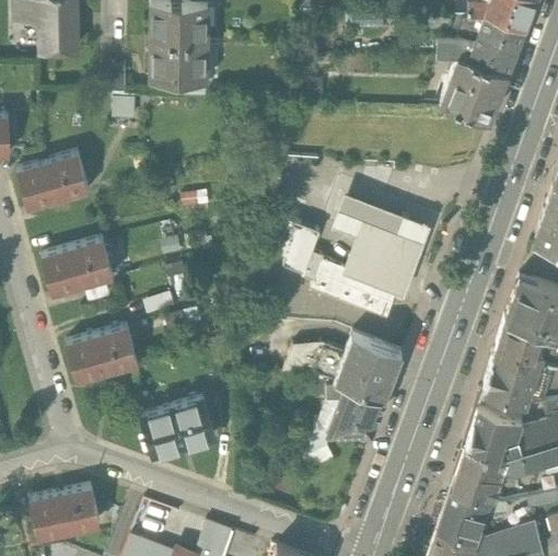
[(16,0),(18,21),(35,21),(41,27),(41,46),(59,45),(64,51),(77,51),(76,0),(16,0)]
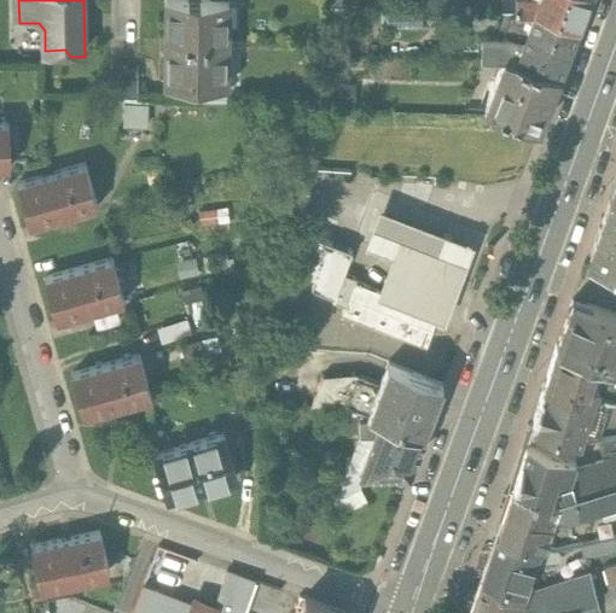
[(518,1),(498,0),(498,7),(504,7),(504,15),(518,16),(518,1)]
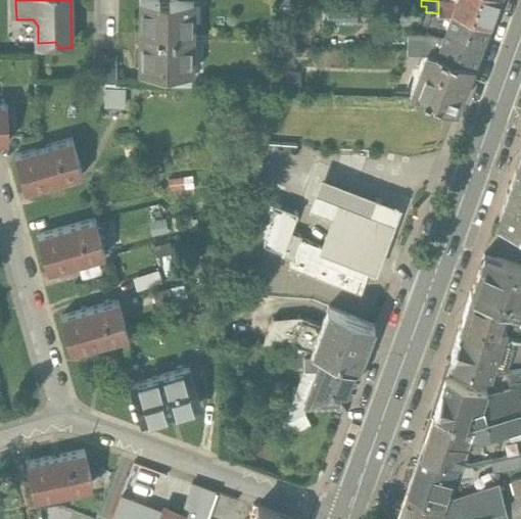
[(500,0),(448,0),(450,1),(459,1),(455,13),(490,27),(500,0)]
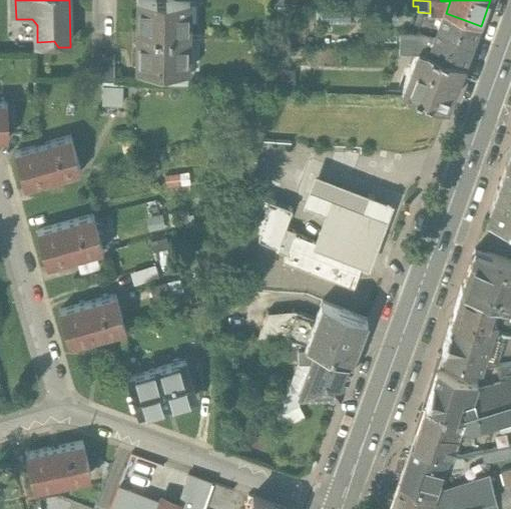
[(441,1),(430,1),(430,13),(446,13),(450,1),(441,1)]
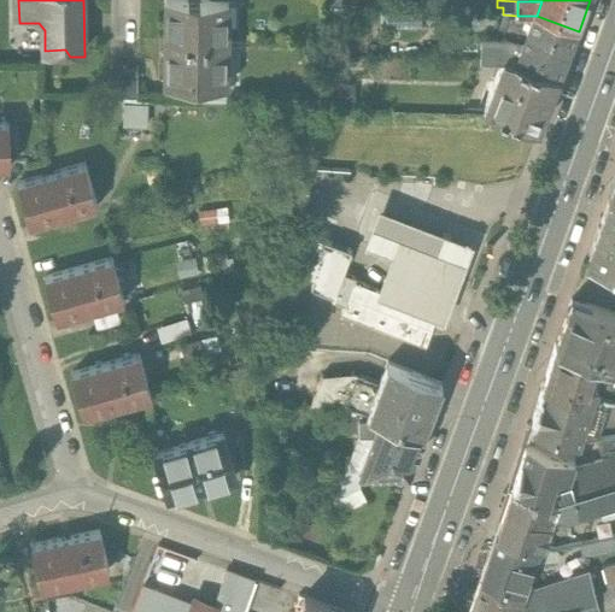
[(227,4),(169,3),(169,47),(226,47),(227,4)]
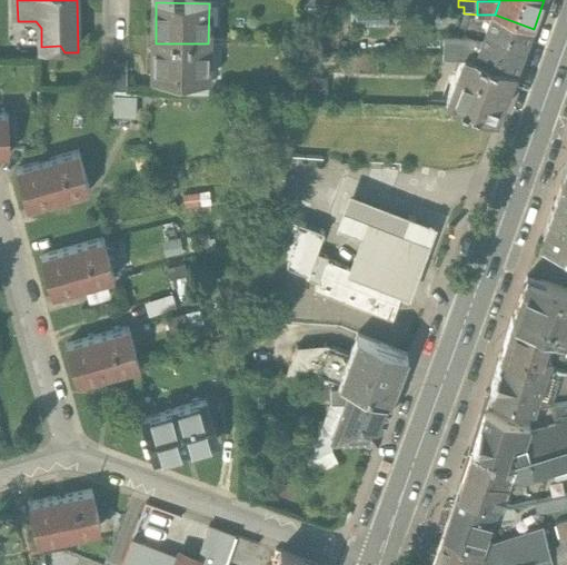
[(483,46),(477,60),(517,75),(534,29),(495,15),(483,46)]
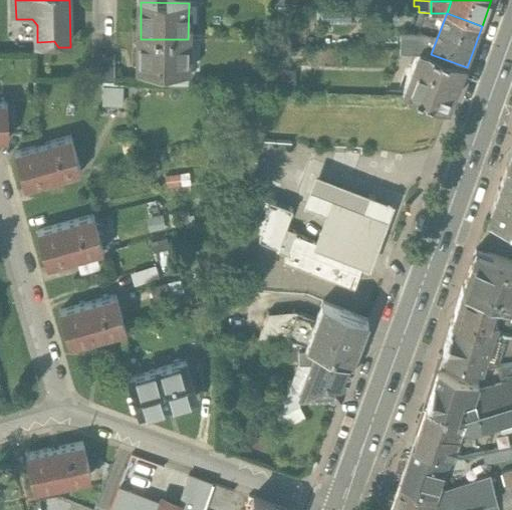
[(420,35),(408,35),(408,45),(402,45),(402,53),(420,54),(420,37),(420,35)]
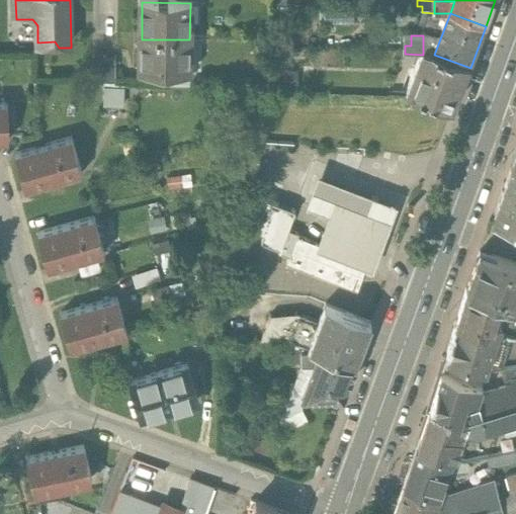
[(439,41),(423,37),(423,55),(424,55),(434,55),(439,41)]
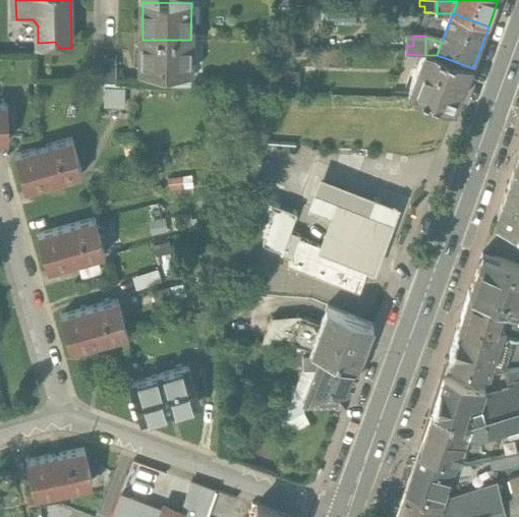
[(190,40),(142,40),(141,75),(193,76),(194,41),(190,40)]
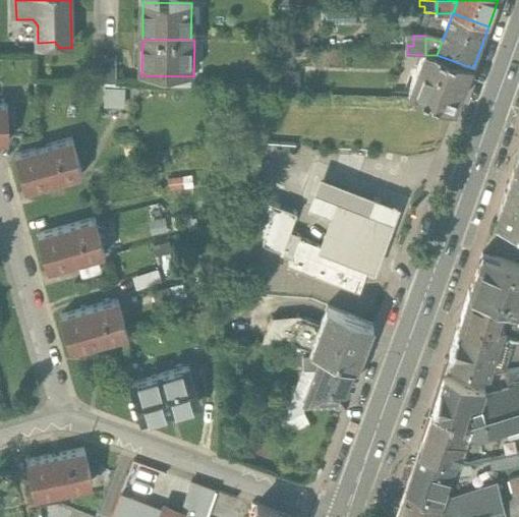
[(437,55),(426,55),(410,95),(457,112),(473,68),(437,55)]
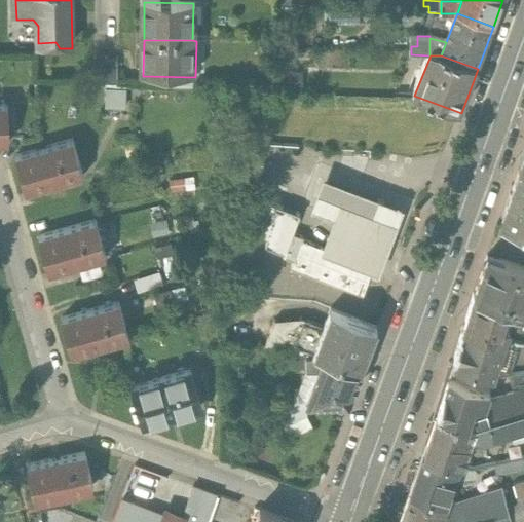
[(111,109),(132,110),(133,90),(112,89),(111,109)]
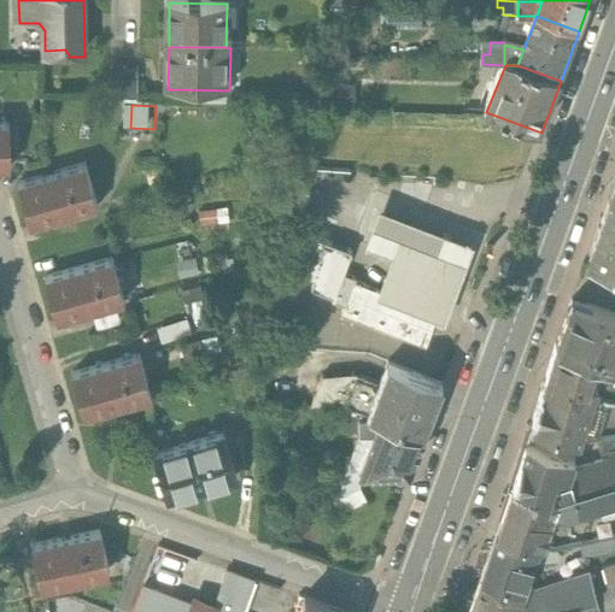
[(11,127),(0,127),(0,170),(11,171),(11,127)]
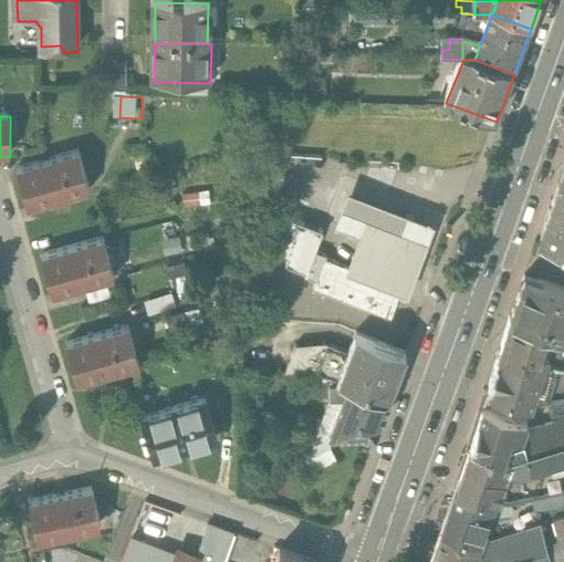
[(79,155),(18,173),(29,211),(90,194),(79,155)]
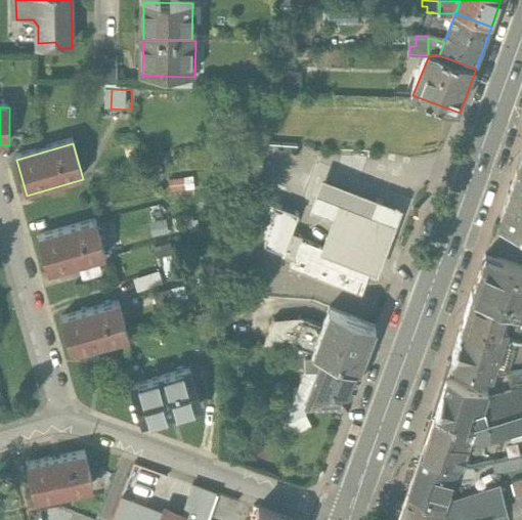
[(521,172),(519,171),(499,225),(521,232),(521,172)]
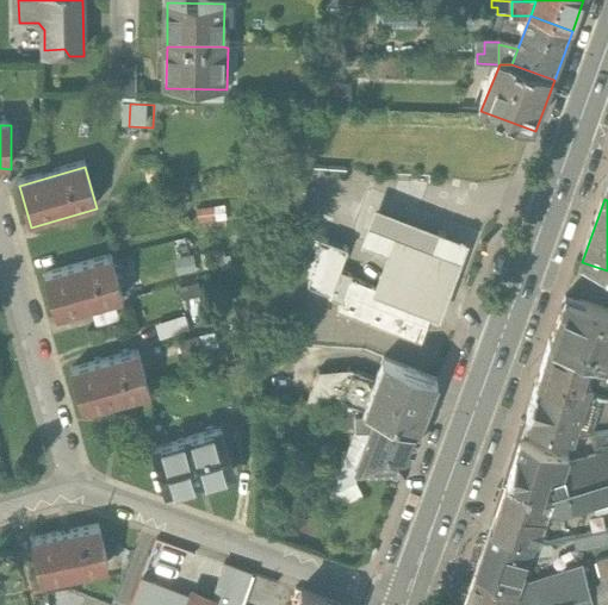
[(470,247),(376,211),(363,247),(389,257),(373,298),(441,323),(470,247)]
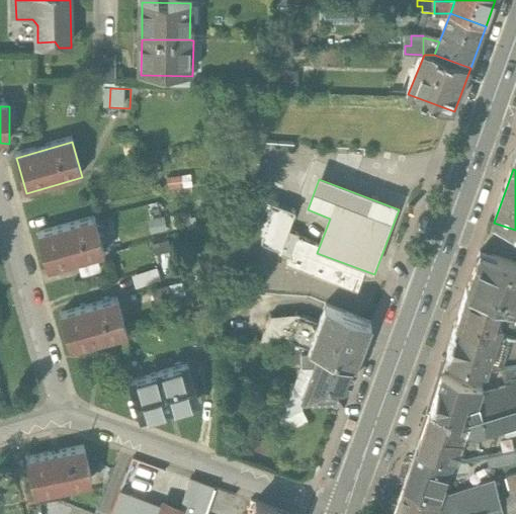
[(295,216),(268,204),(257,236),(265,239),(263,245),(282,253),(288,235),(295,216)]
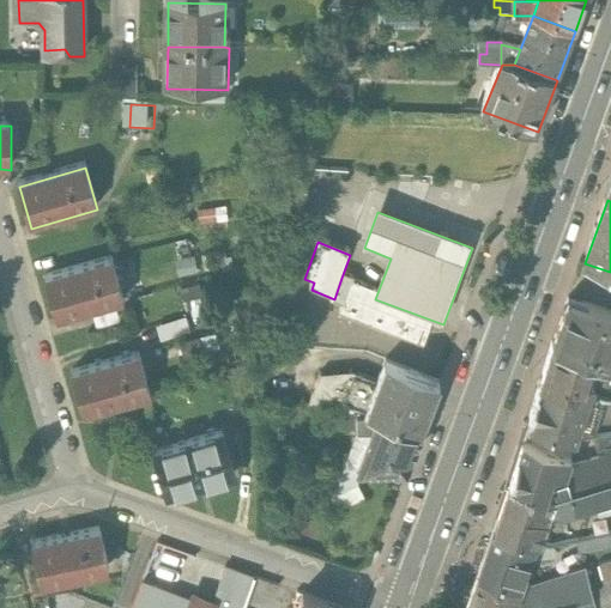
[(113,262),(47,281),(58,322),(125,303),(113,262)]
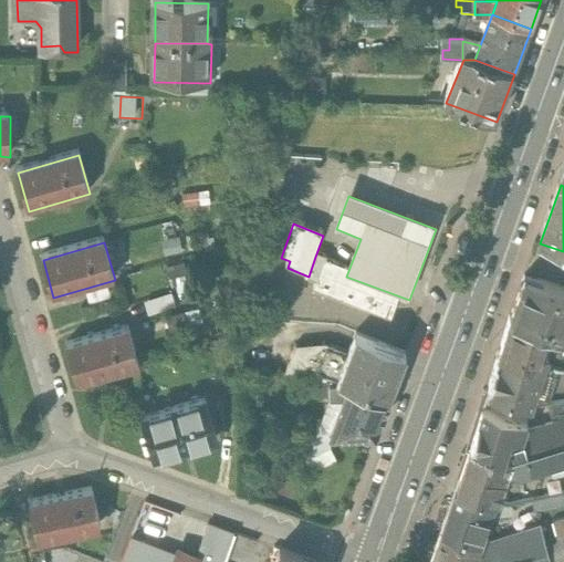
[(403,292),(326,263),(327,260),(315,257),(309,277),(306,281),(317,285),(315,292),(392,321),(403,292)]
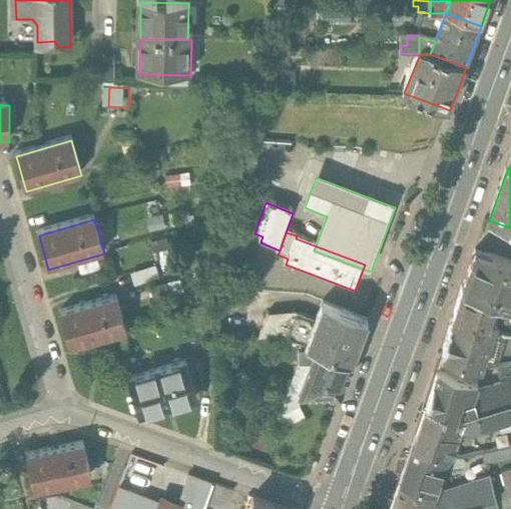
[(240,244),(236,256),(244,259),(248,247),(240,244)]
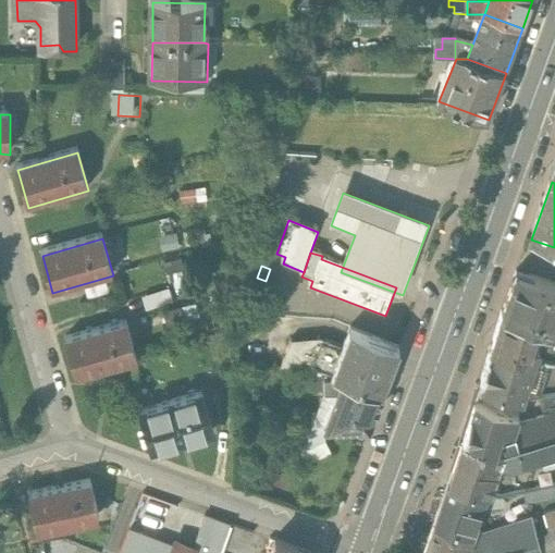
[(554,284),(520,274),(505,315),(554,330),(554,284)]
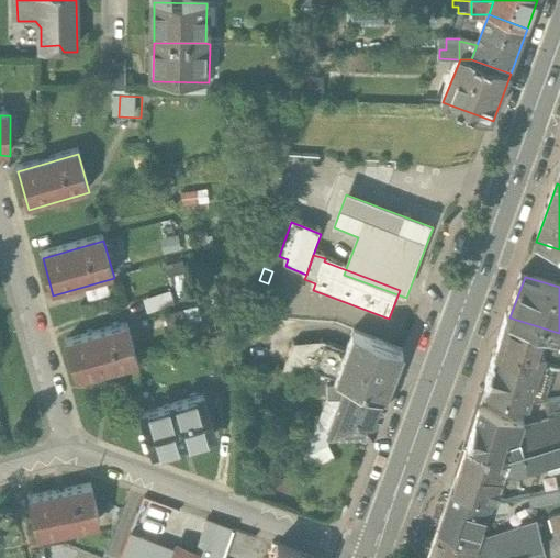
[(154,311),(181,304),(178,292),(152,299),(154,311)]
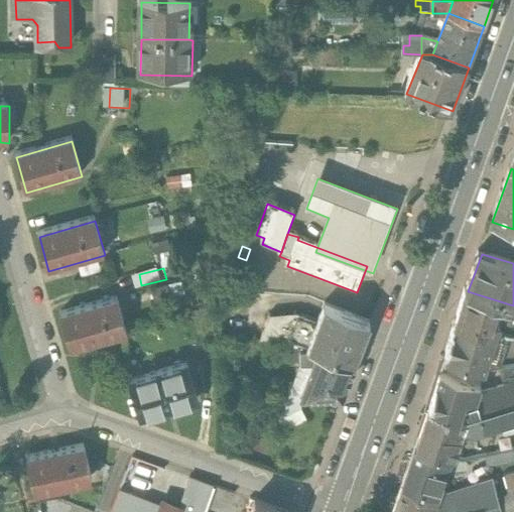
[(468,291),(467,290),(457,323),(497,335),(501,322),(496,320),(497,314),(511,320),(513,312),(513,305),(468,291)]
